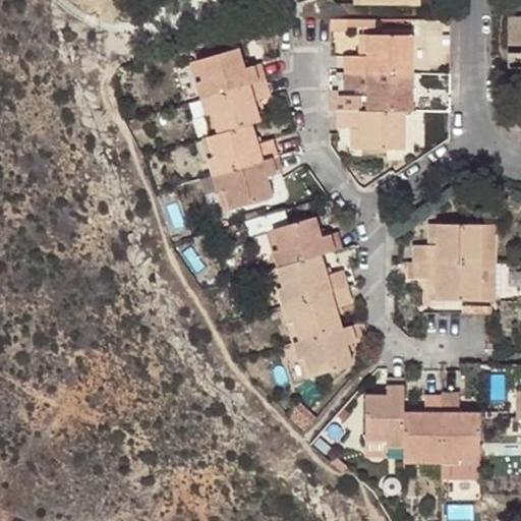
[(520,17),(508,17),(507,44),(520,44),(520,17)]
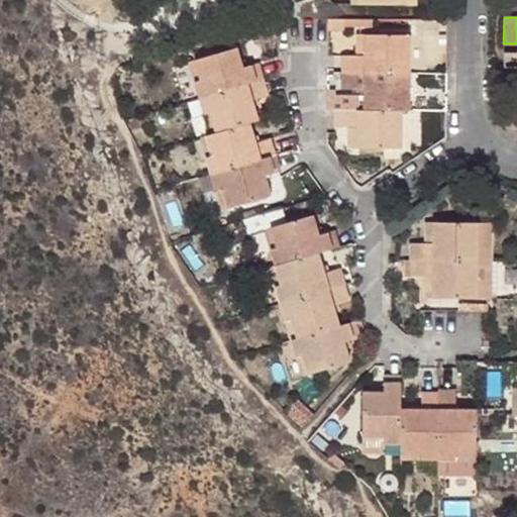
[(345,19),(328,19),(328,29),(345,30),(345,26),(345,19)]
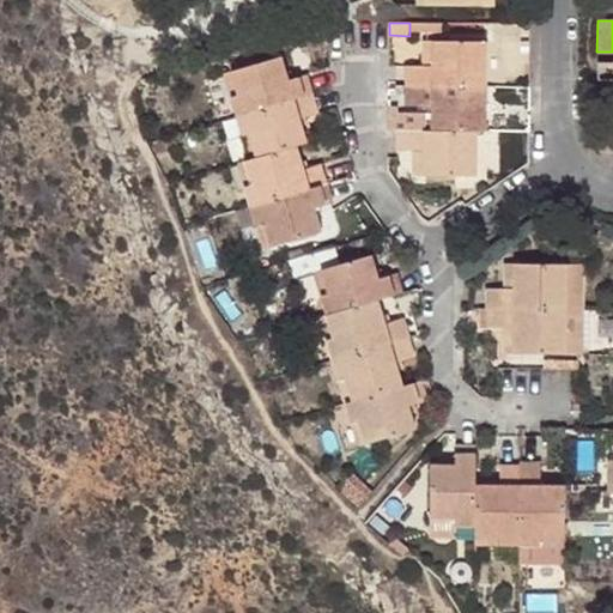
[(485,85),(485,42),(434,41),(434,56),(424,56),(424,65),(406,65),(406,84),(485,85)]
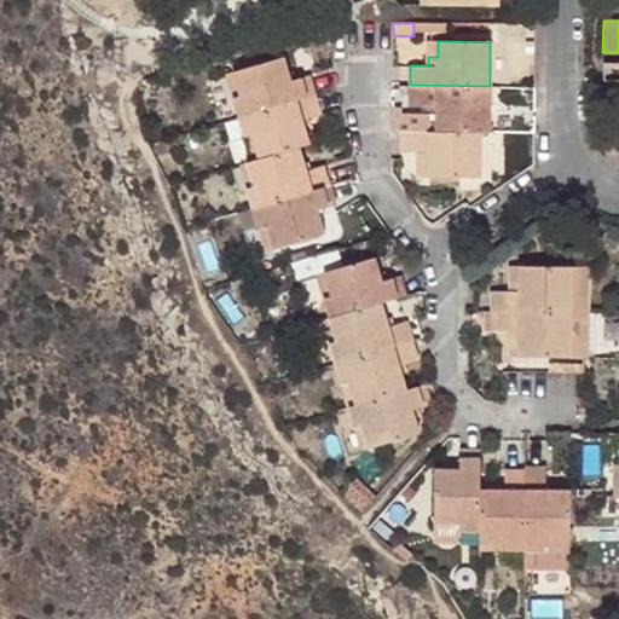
[(291,80),(284,57),(233,71),(241,96),(233,97),(239,117),(316,94),(310,75),(291,80)]
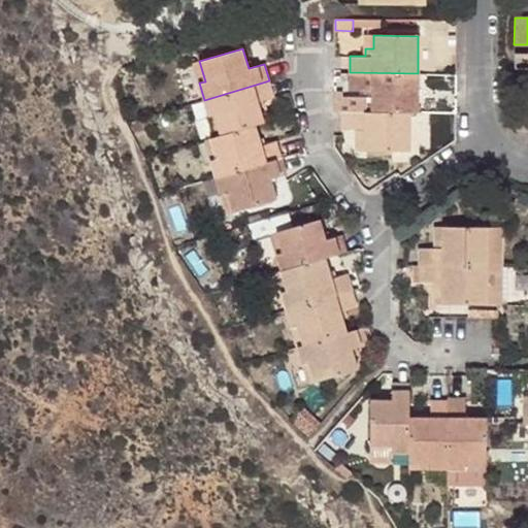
[(527,54),(514,54),(514,69),(527,69),(527,54)]
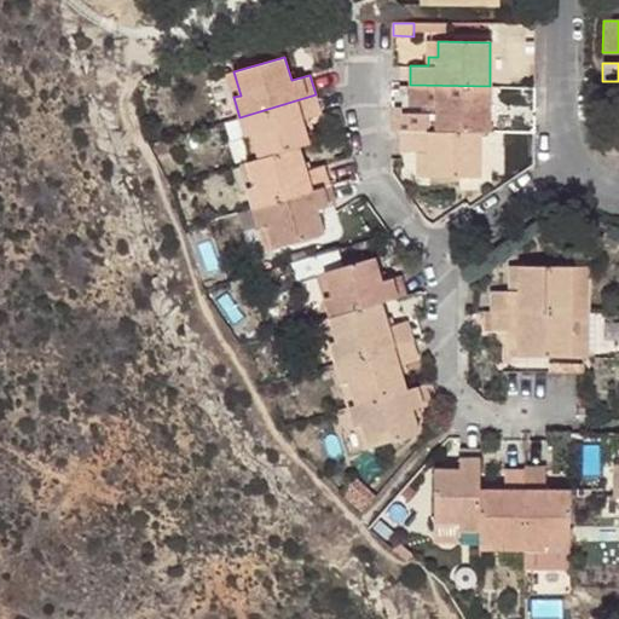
[(226,74),(233,97),(241,96),(233,71),(226,74)]
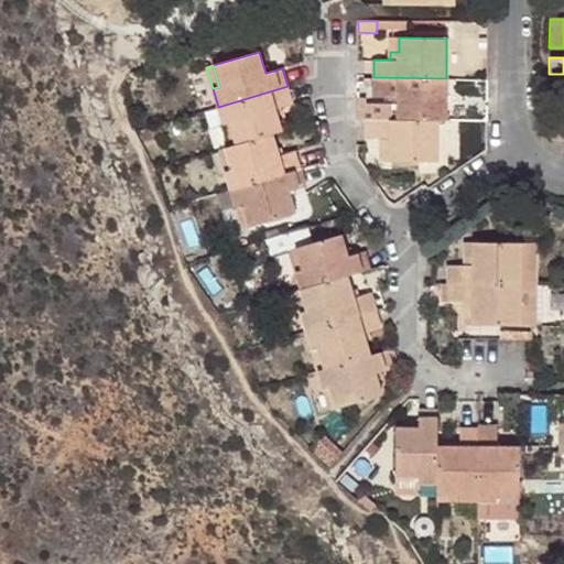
[(390,96),(390,104),(398,104),(398,119),(437,120),(446,120),(446,78),(373,77),(373,96),(390,96)]
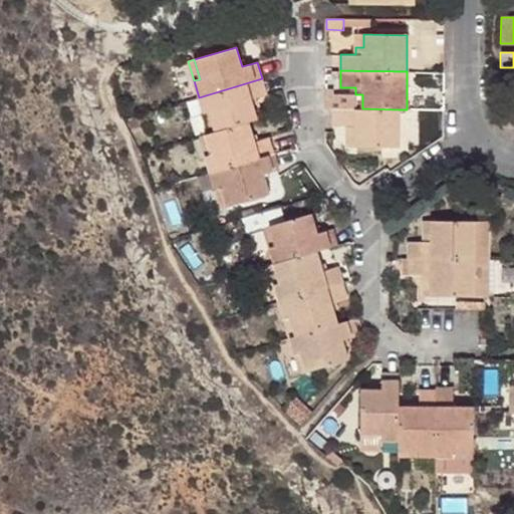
[(262,78),(199,97),(204,112),(209,111),(216,132),(248,122),(258,119),(252,99),(267,95),(262,78)]
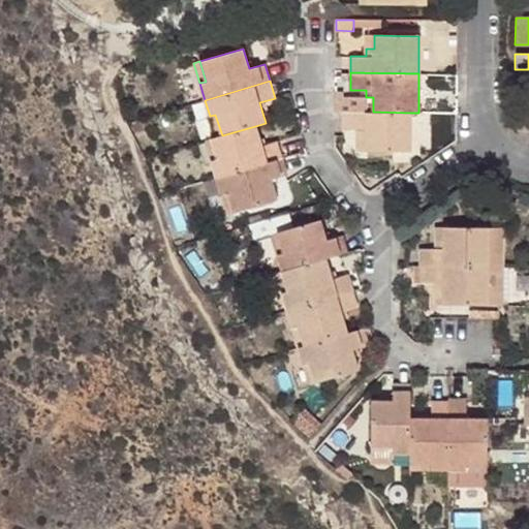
[(336,91),(335,112),(342,112),(344,112),(345,91),(341,91),(336,91)]
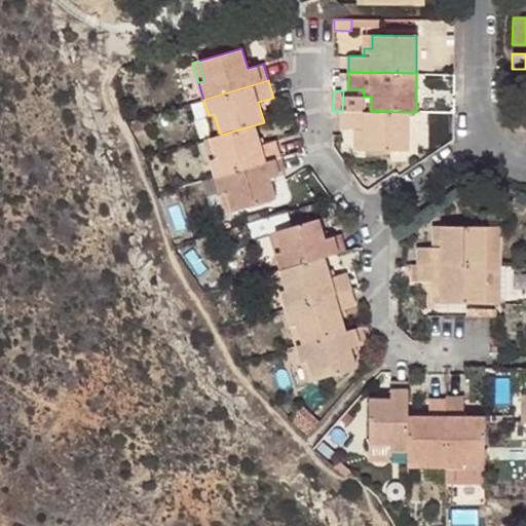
[(340,127),(355,128),(355,136),(364,137),(364,150),(408,150),(408,112),(371,111),(364,111),(342,111),(340,111),(340,127)]
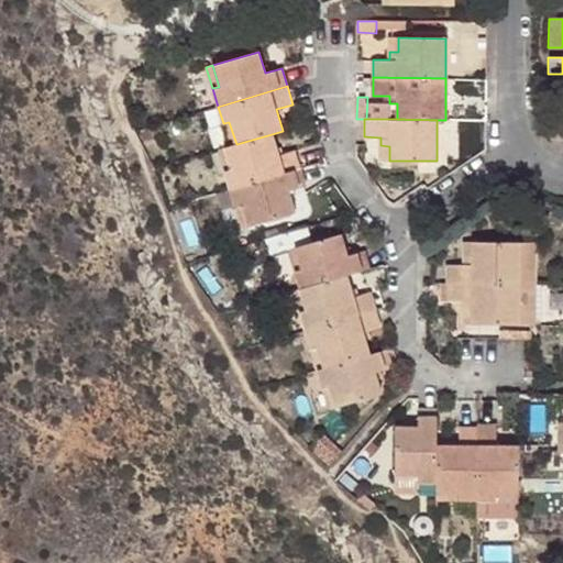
[(236,144),(229,122),(223,123),(230,146),(236,144)]
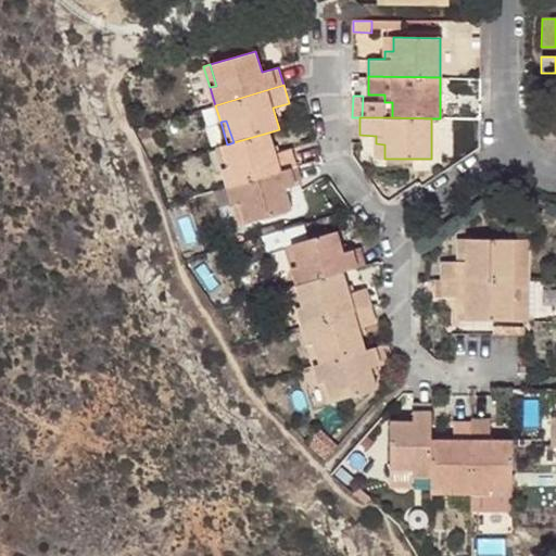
[(223,146),(229,166),(223,168),(228,186),(297,166),(291,149),(275,153),(268,133),(234,142),(227,144),(223,146)]
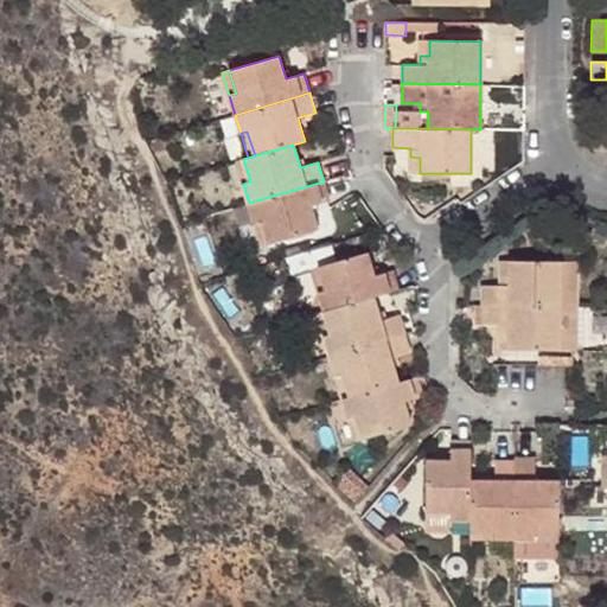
[(237,161),(243,184),(250,181),(243,159),(237,161)]
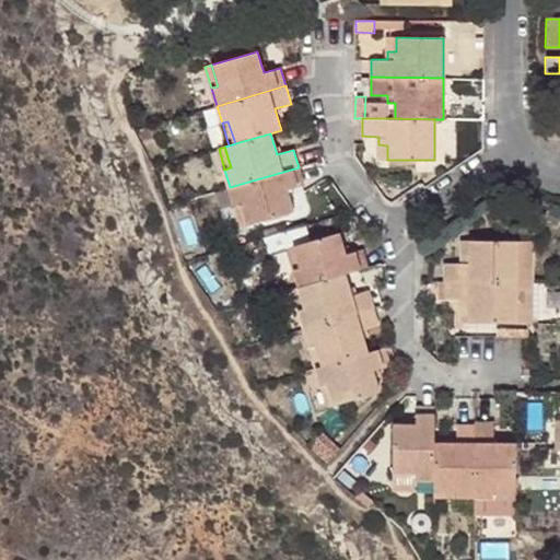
[(299,167),(230,187),(235,205),(241,202),(248,224),(293,211),(287,189),(304,185),(299,167)]
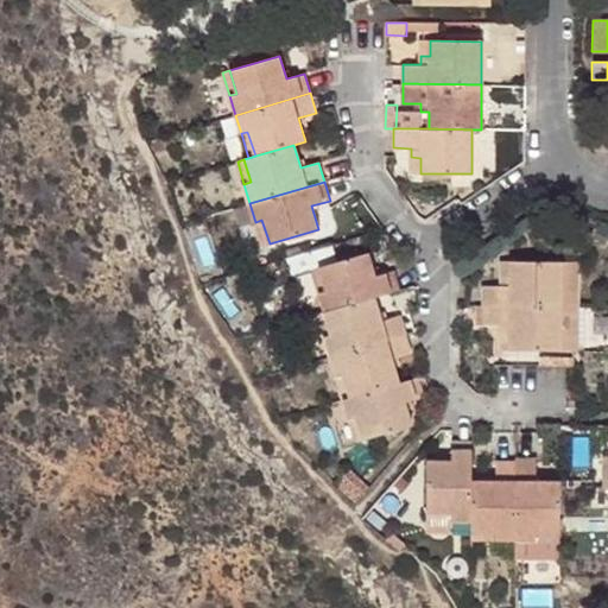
[(263,245),(270,244),(261,220),(255,222),(263,245)]
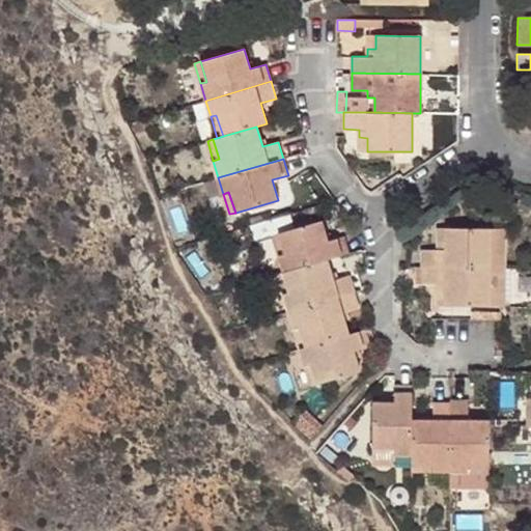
[(284,252),(278,255),(283,272),(327,259),(348,252),(343,236),(328,241),(320,221),(278,233),(284,252)]
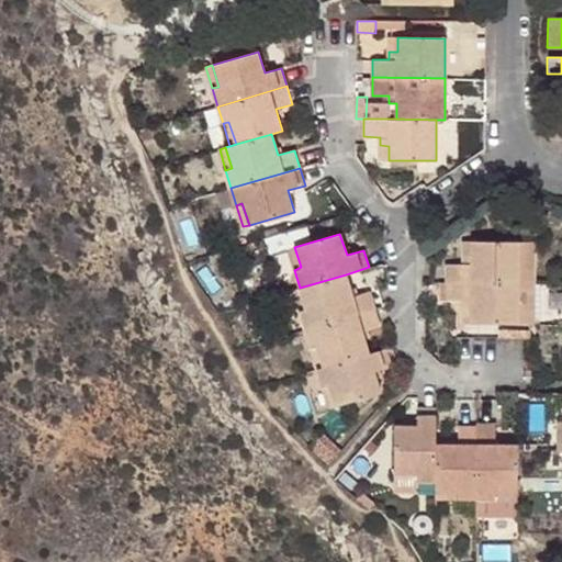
[(447,262),(447,282),(519,282),(519,240),(472,240),(472,256),(463,256),(463,263),(447,262)]
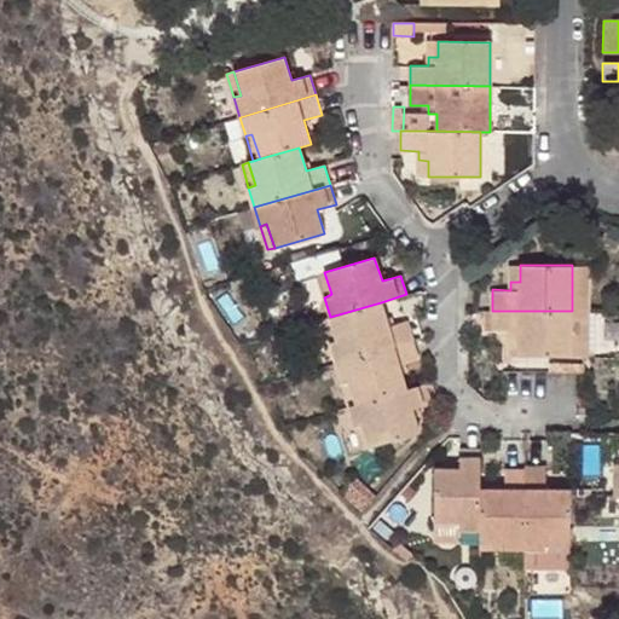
[(572,265),(572,311),(588,312),(589,266),(572,265)]
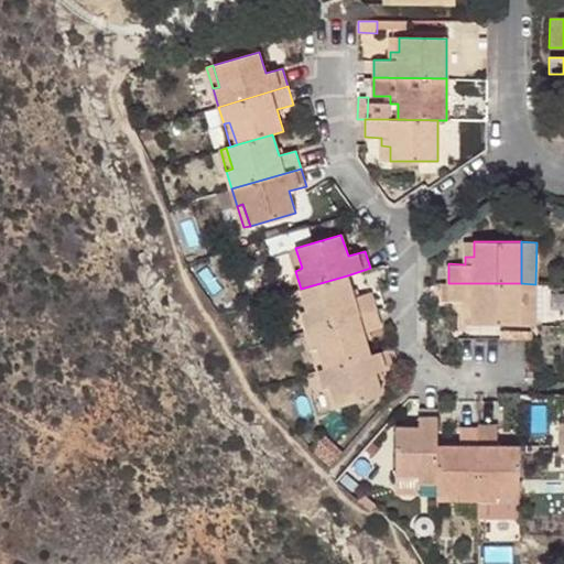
[(289,249),(295,271),(302,268),(295,248),(289,249)]
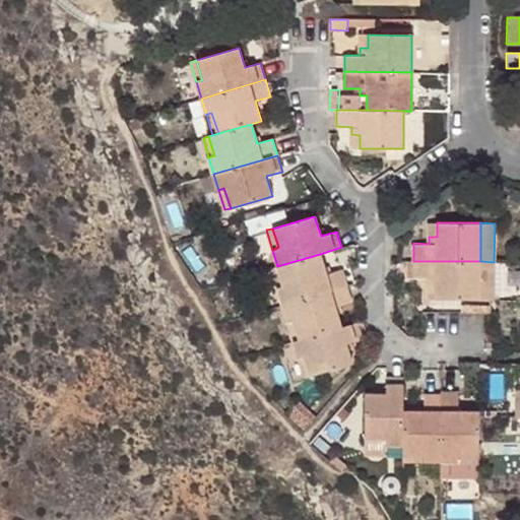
[(283,304),(346,284),(341,269),(326,274),(320,254),(277,266),(283,286),(278,287),(283,304)]
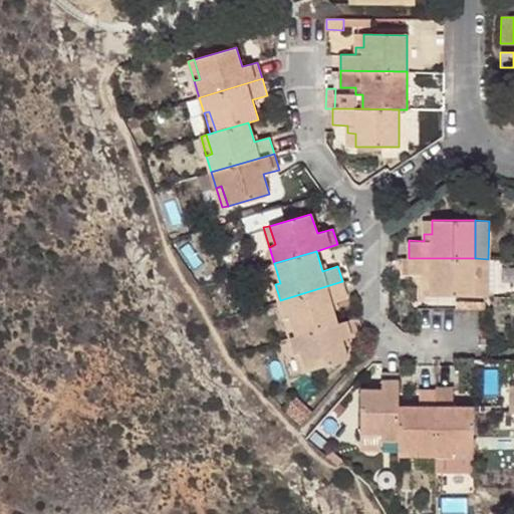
[(475,258),(409,258),(403,258),(403,274),(424,275),(424,281),(432,281),(431,295),(474,296),(475,258)]
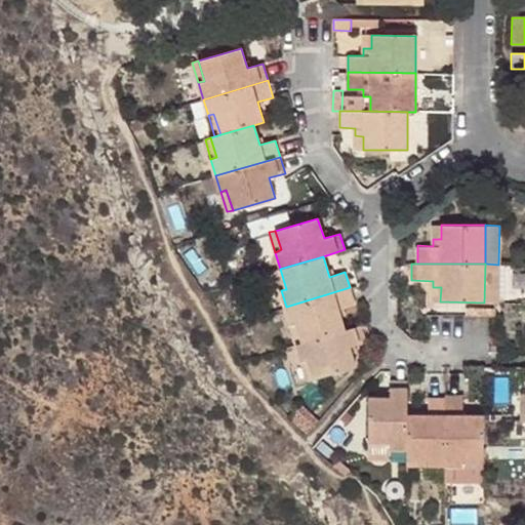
[(485,264),(484,303),(494,301),(498,301),(498,297),(506,297),(506,265),(498,265),(485,264)]
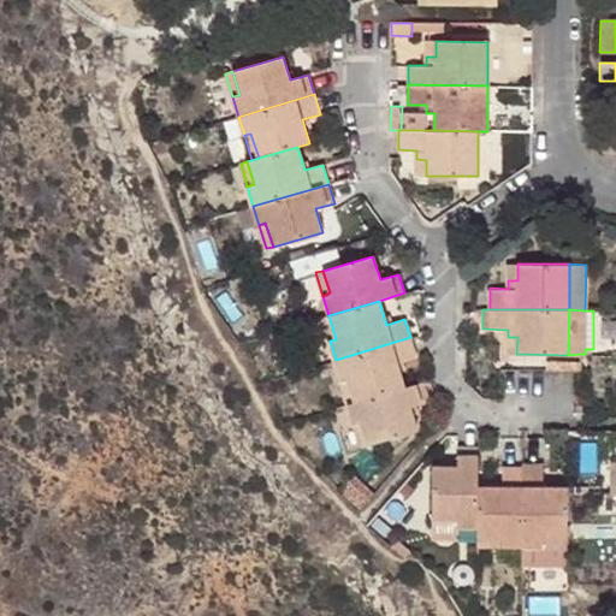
[(318,344),(330,341),(336,339),(329,315),(311,320),(318,344)]
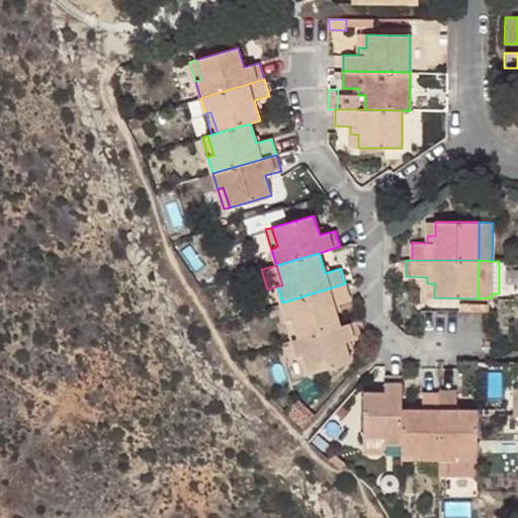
[(345,283),(282,303),(286,319),(291,318),(297,338),(340,325),(335,305),(350,300),(345,283)]
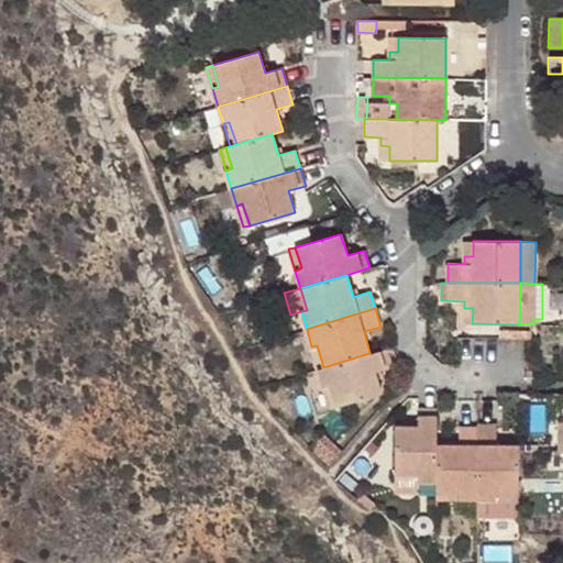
[(323,367),(317,345),(311,346),(318,368),(323,367)]
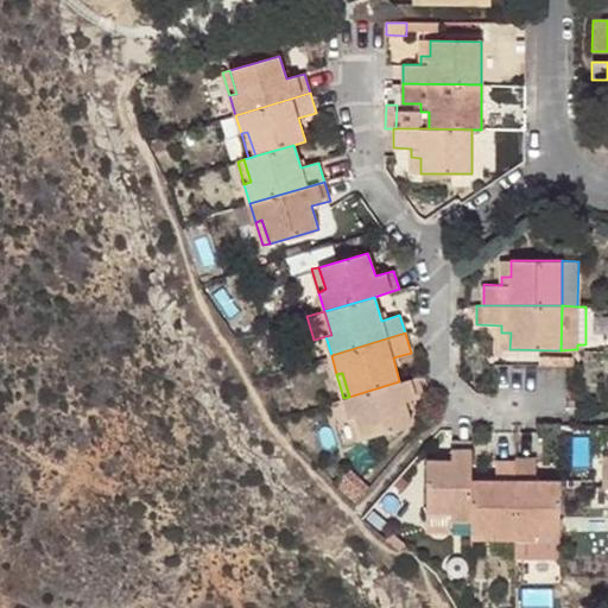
[(355,416),(362,438),(412,424),(405,401),(423,396),(418,377),(399,381),(349,397),(343,398),(349,418),(355,416)]
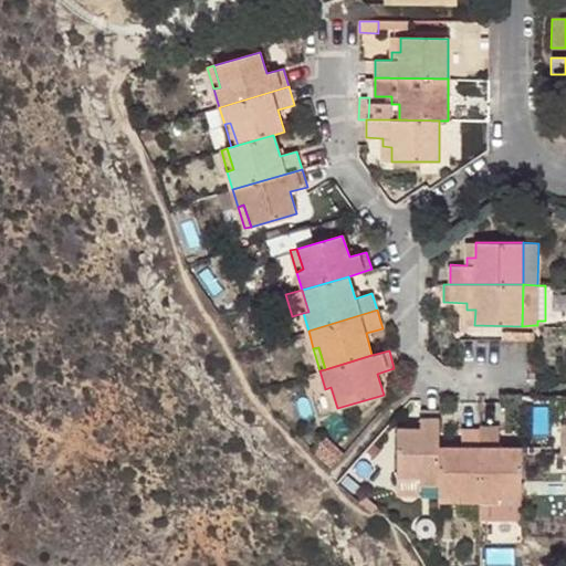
[(332,410),(337,408),(331,387),(325,389),(332,410)]
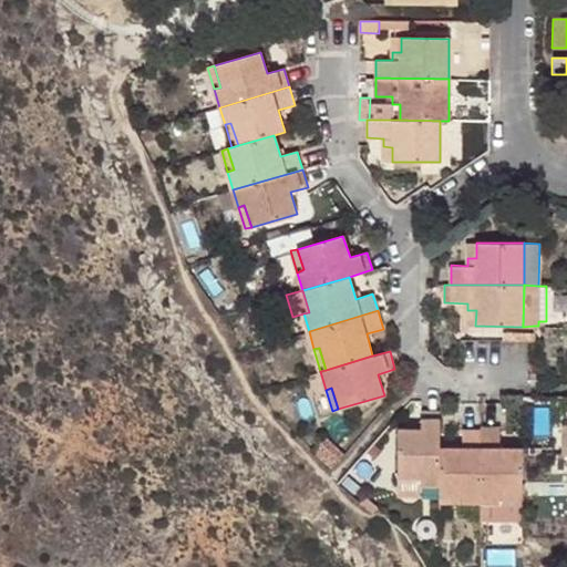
[(399,430),(399,477),(421,478),(421,485),(439,485),(439,447),(440,412),(421,412),(421,430),(399,430)]
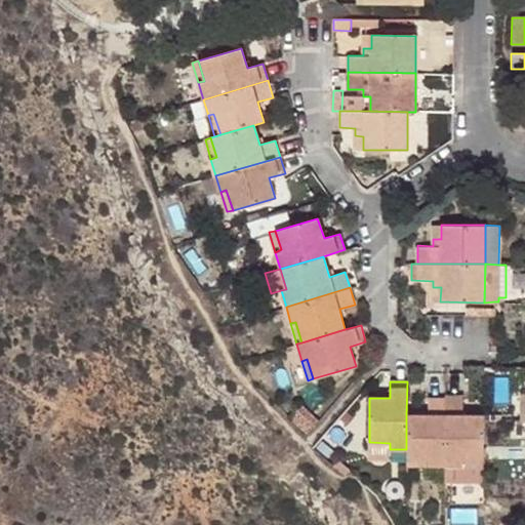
[(428,459),(428,466),(445,466),(445,399),(429,399),(428,415),(406,414),(406,449),(406,458),(428,459)]
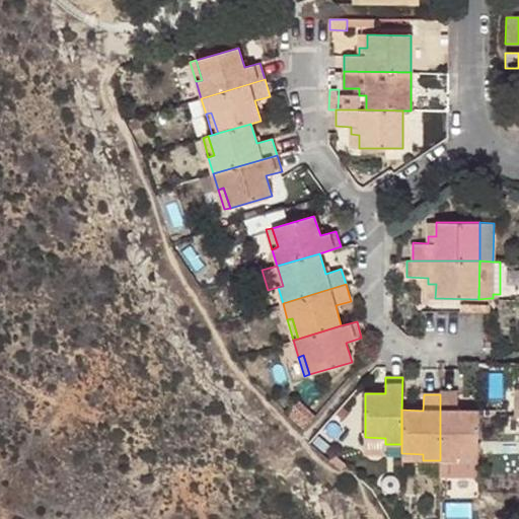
[(457,394),(440,394),(440,460),(440,477),(478,477),(478,461),(478,455),(478,411),(457,411),(457,394)]
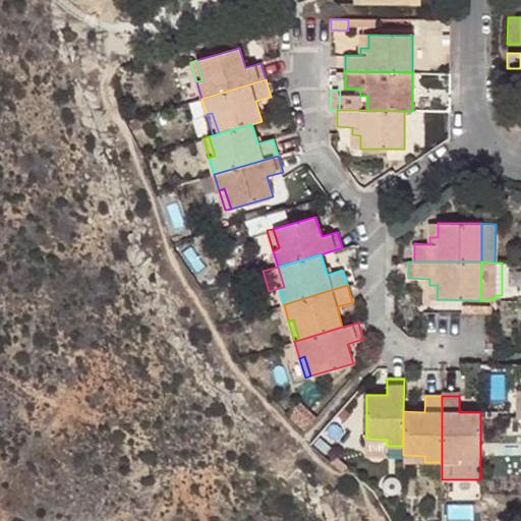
[(287,415),(304,430),(315,418),(298,402),(287,415)]
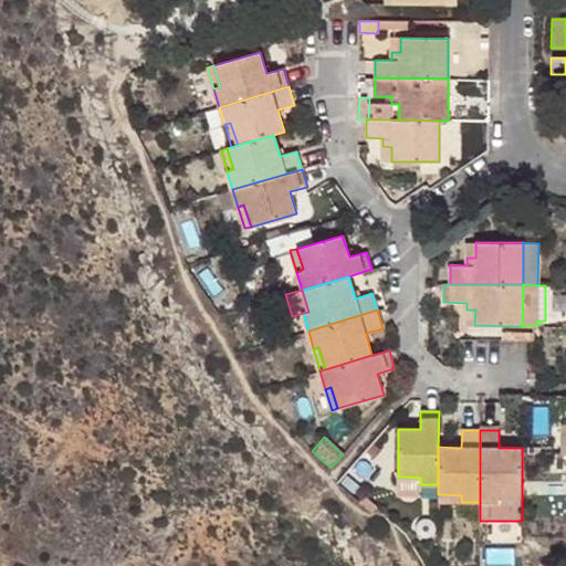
[(565,452),(563,453),(554,453),(553,470),(565,469),(565,452)]
